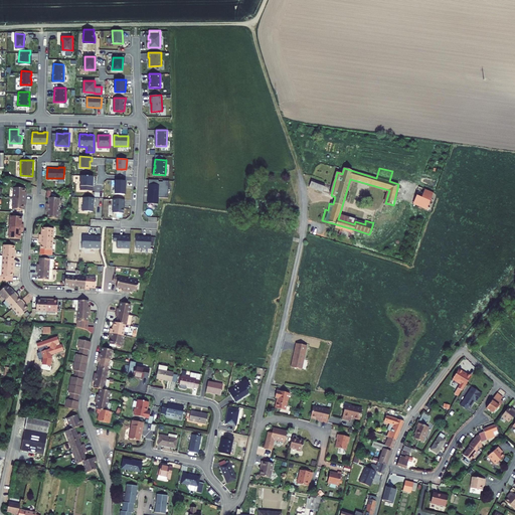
[(93,176),(80,175),(79,189),(93,190),(93,176)]
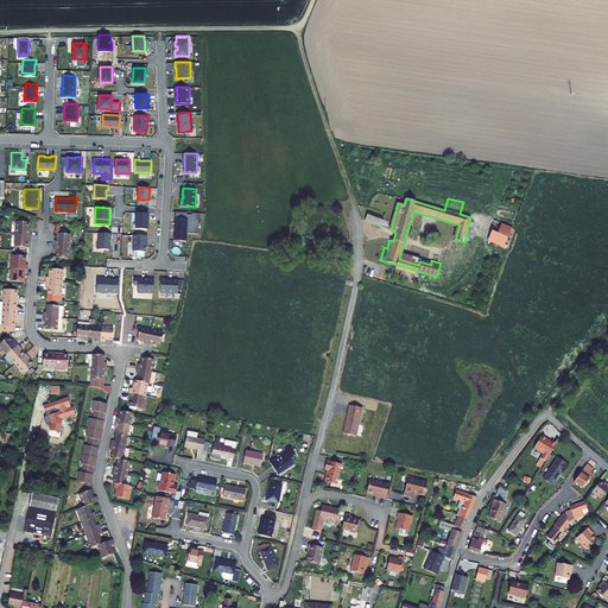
[(188,217),(188,214),(188,213),(177,211),(176,222),(179,222),(179,217),(188,217)]
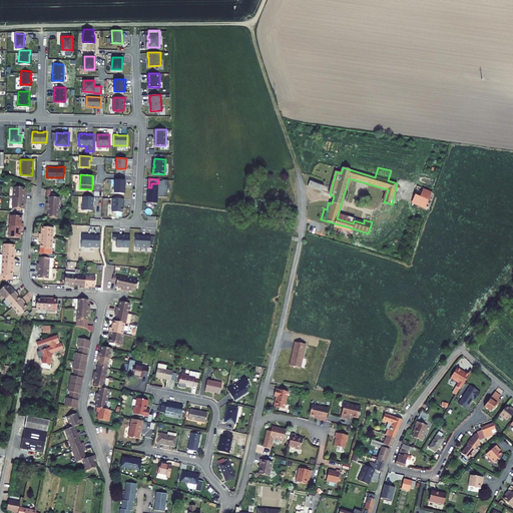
[(125,179),(115,179),(114,192),(123,193),(125,179)]
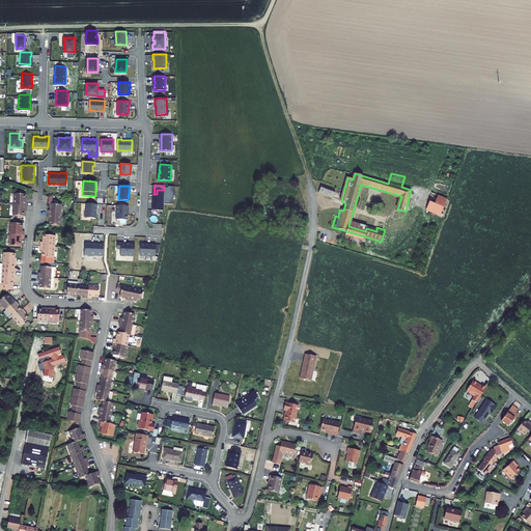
[(173,204),(174,186),(168,186),(168,187),(164,187),(164,190),(157,190),(157,194),(154,194),(152,210),(163,211),(164,203),(173,204)]
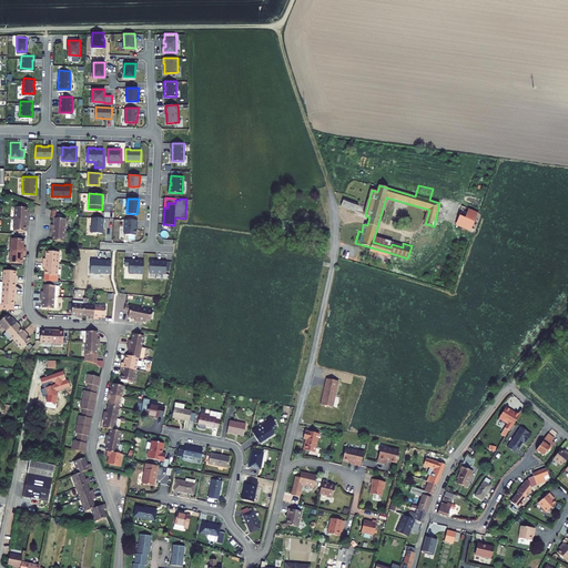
[(344,199),(341,206),(356,212),(358,204),(344,199)]
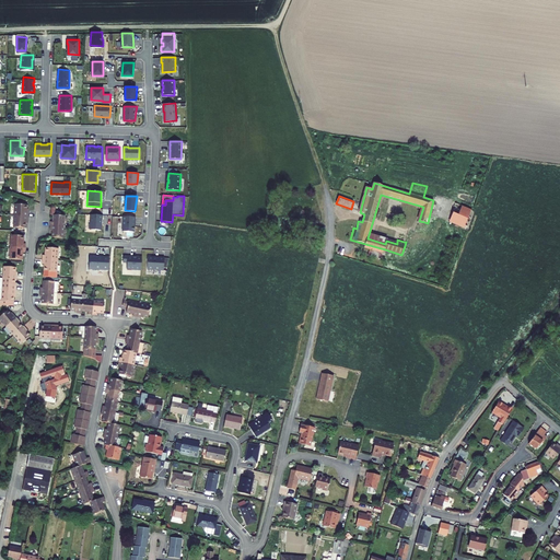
[(448,222),(464,228),(471,209),(456,203),(448,222)]
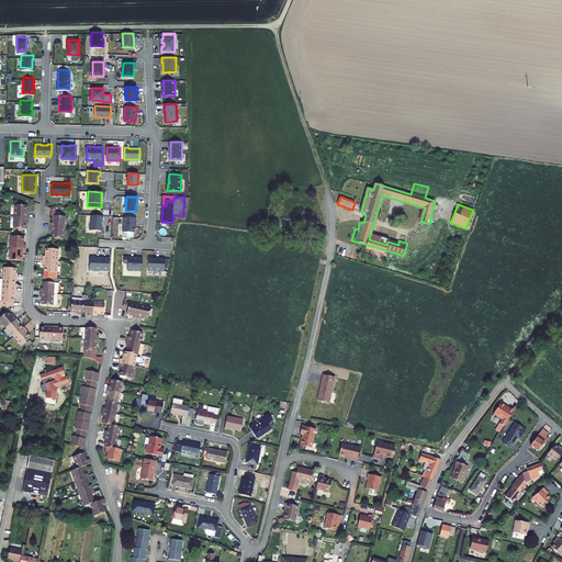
[(14,206),(13,216),(27,217),(27,211),(26,211),(25,206),(14,206)]
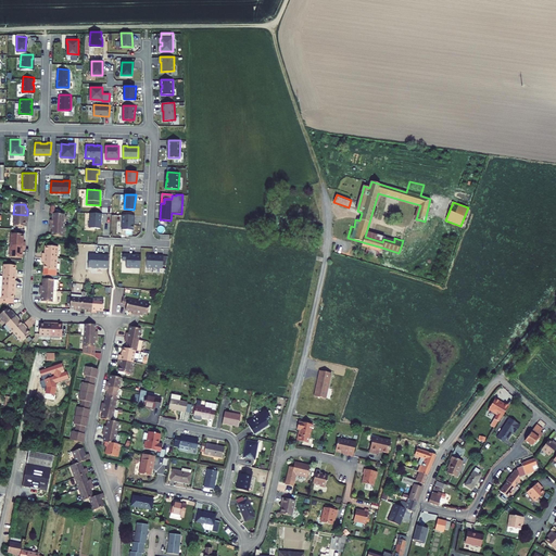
[(101,213),(90,212),(89,227),(100,228),(100,217),(101,217),(101,213)]
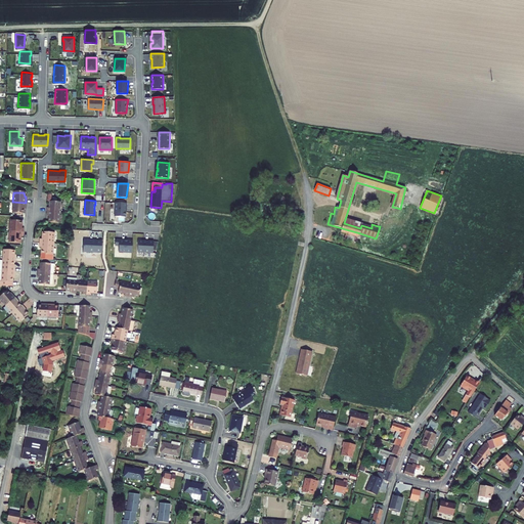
[(12,202),(11,213),(23,214),(23,210),(25,210),(26,203),(12,202)]
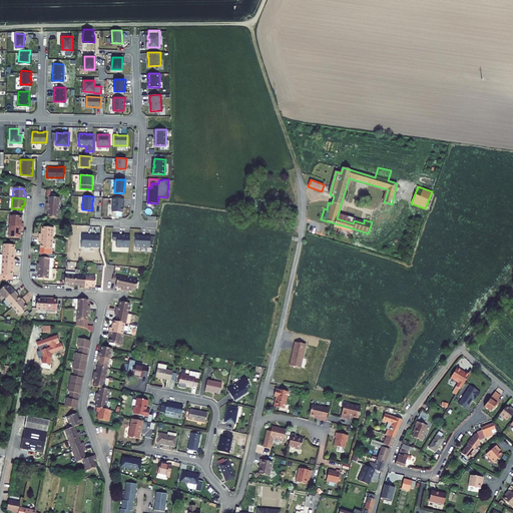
[(46,202),(45,207),(57,207),(58,197),(49,197),(48,202),(46,202)]
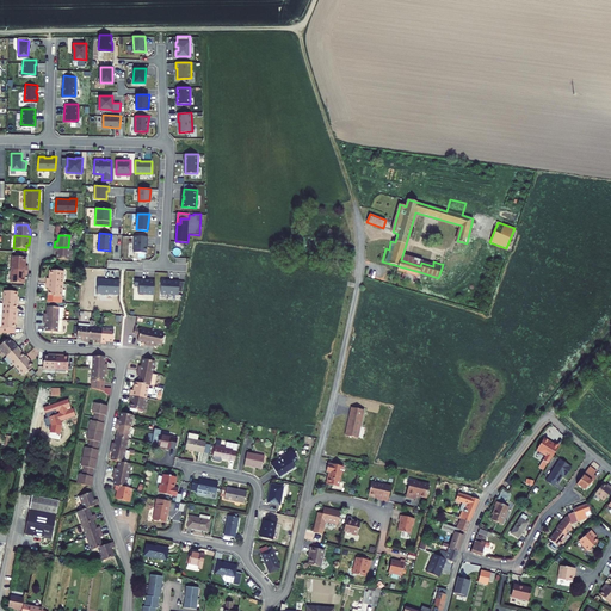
[(148,236),(134,235),(133,252),(146,253),(146,241),(147,241),(148,236)]
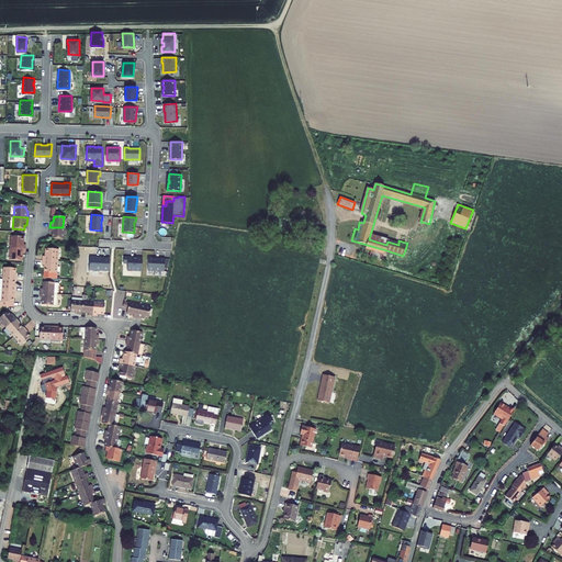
[(420,222),(416,229),(420,232),(426,223),(420,222)]
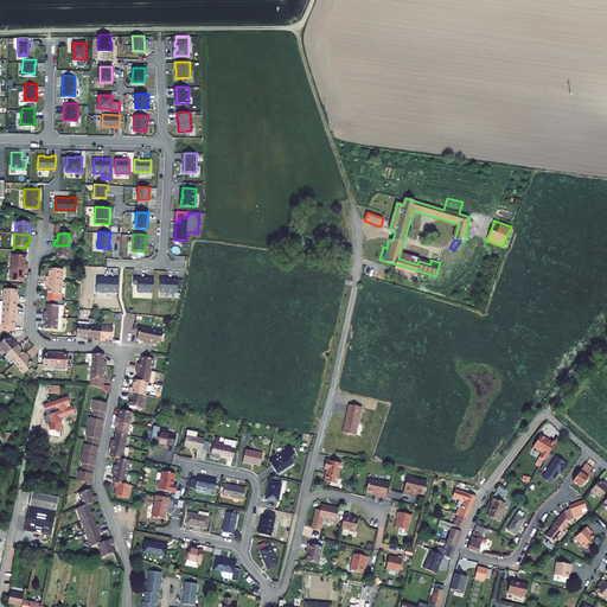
[(56,250),(56,259),(66,259),(68,246),(53,246),(53,250),(56,250)]
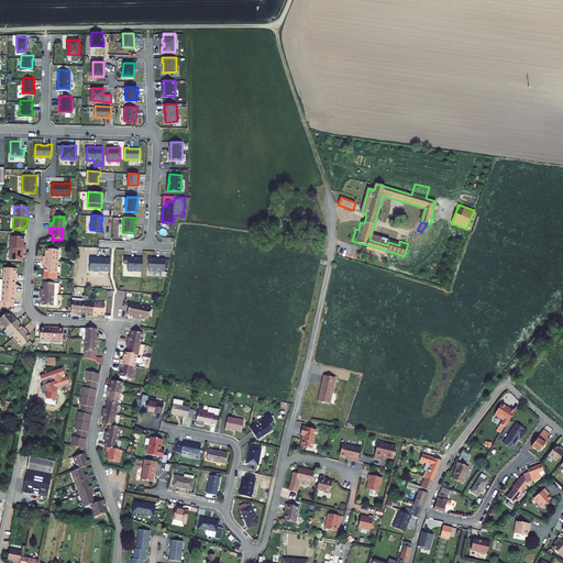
[(10,238),(9,249),(24,250),(25,245),(21,245),(21,239),(10,238)]
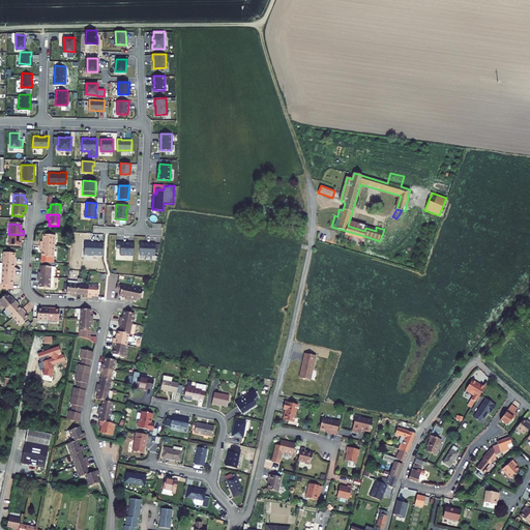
[(363,240),(364,236),(346,231),(345,235),(363,240)]
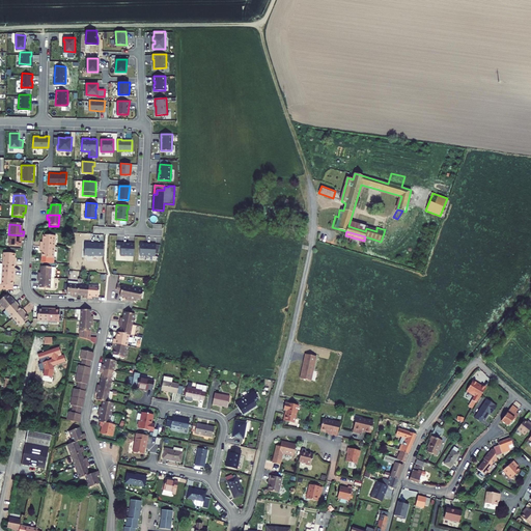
[(8,234),(7,245),(19,246),(20,240),(23,240),(23,235),(8,234)]
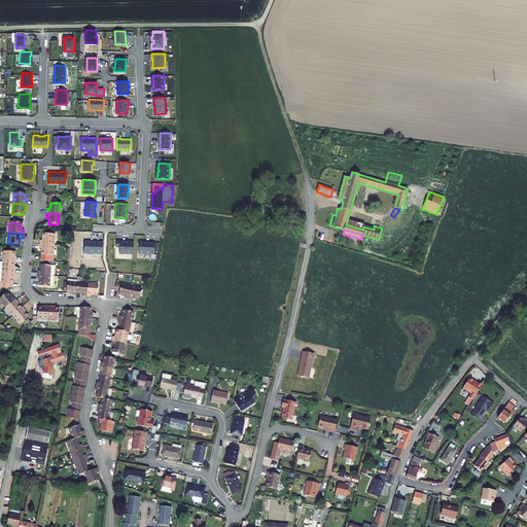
[(39,240),(39,244),(54,245),(55,235),(43,234),(42,241),(39,240)]
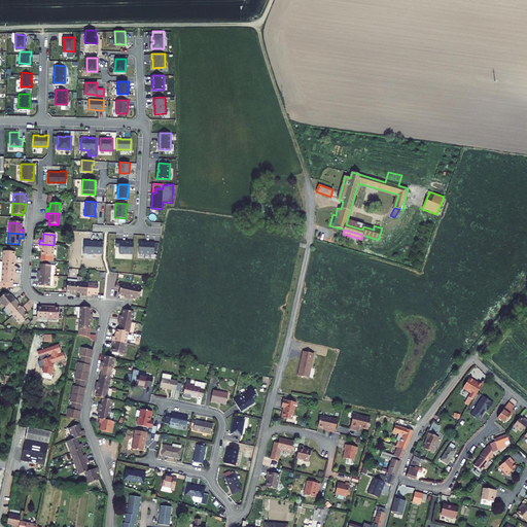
[(132,254),(133,242),(119,241),(119,253),(132,254)]
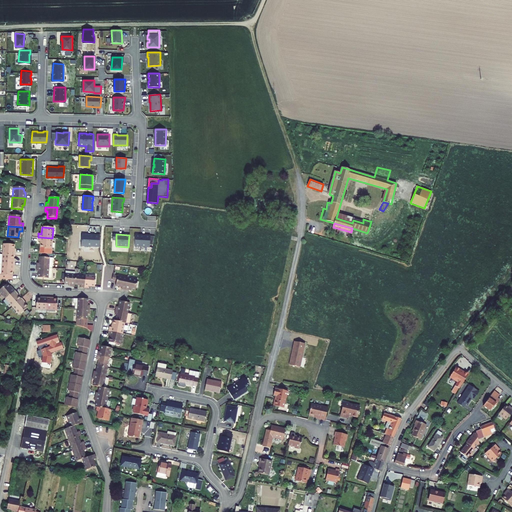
[(141,236),(141,235),(135,235),(134,246),(149,247),(150,235),(144,235),(144,236),(141,236)]
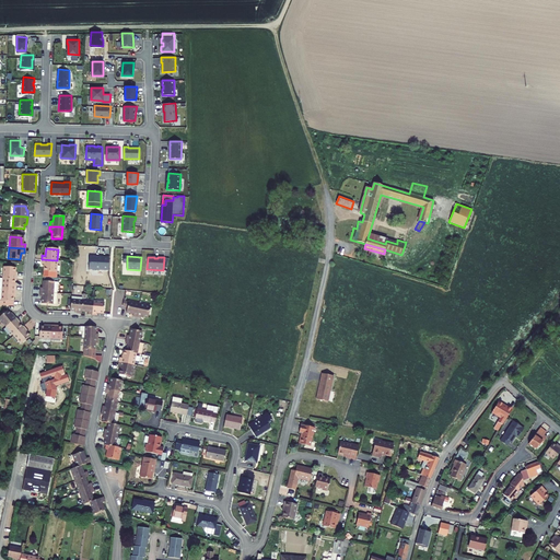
[(45,264),(44,271),(56,272),(57,260),(42,259),(41,264),(45,264)]
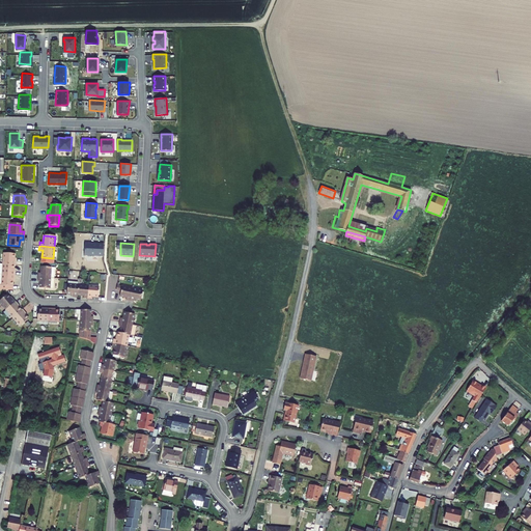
[(1,252),(1,262),(15,263),(15,257),(12,256),(14,253),(1,252)]
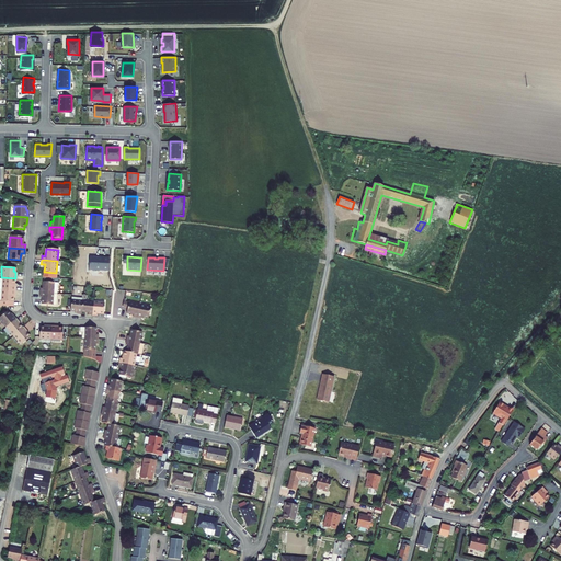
[(1,277),(0,289),(14,290),(15,278),(1,277)]
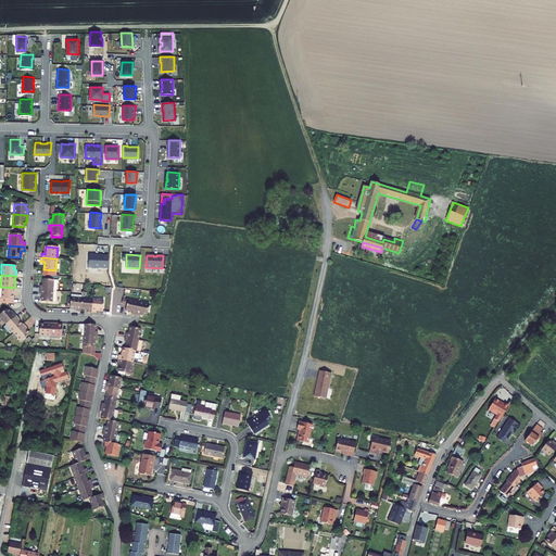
[(39,286),(39,289),(52,290),(53,279),(43,278),(42,286),(39,286)]
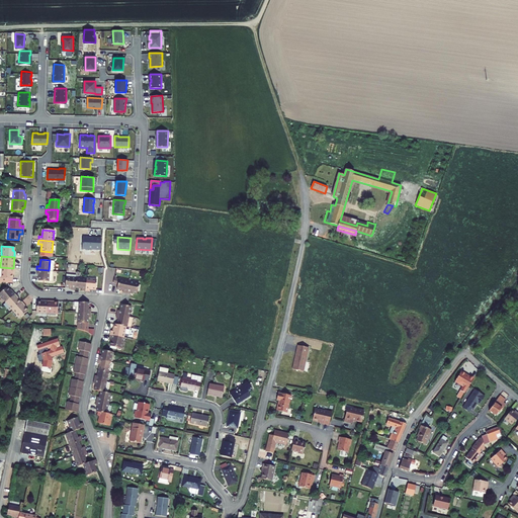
[(76,272),(76,265),(68,264),(67,272),(76,272)]
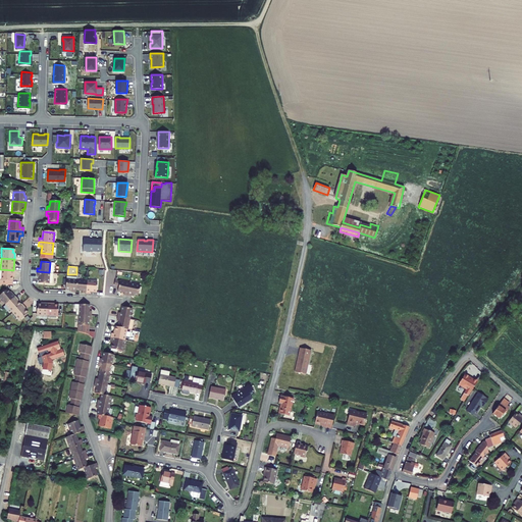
[(0,282),(10,283),(11,280),(11,275),(13,275),(13,270),(0,269),(0,282)]
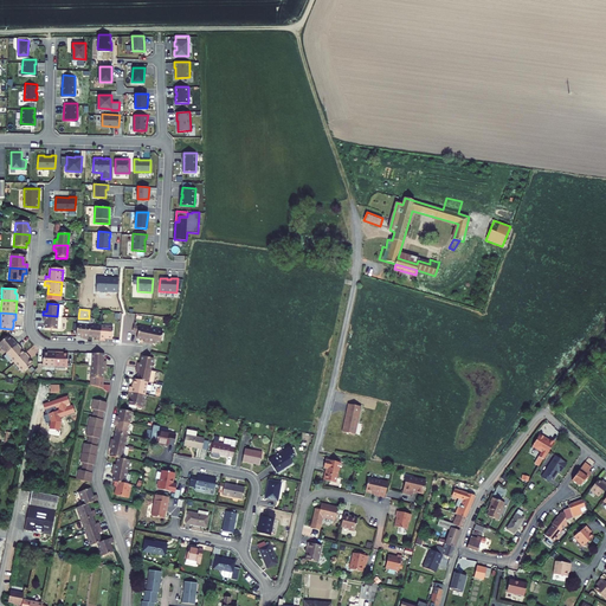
[(45,328),(60,329),(62,316),(57,316),(43,315),(42,321),(45,321),(45,328)]
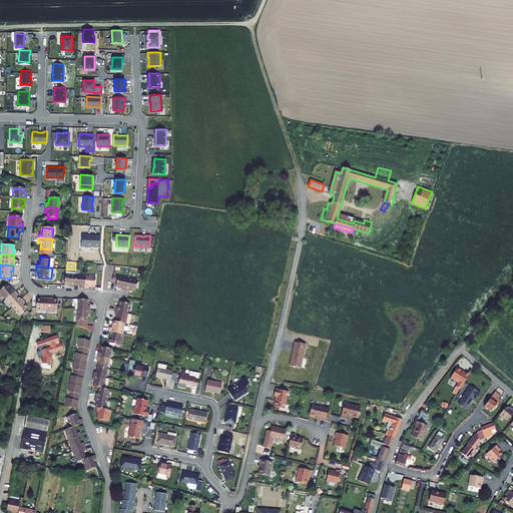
[(64,273),(63,283),(69,284),(69,286),(73,286),(73,284),(74,274),(64,273)]
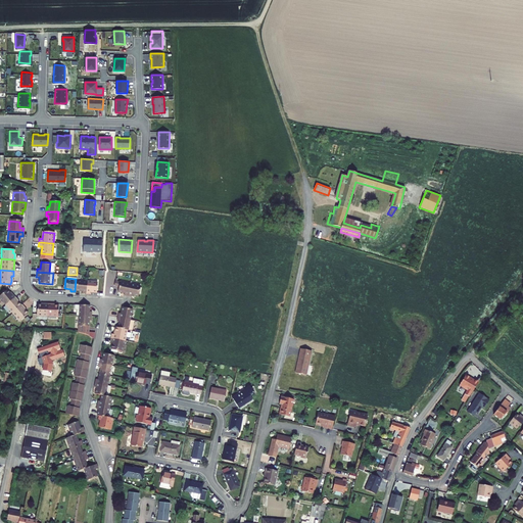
[(86,280),(76,279),(75,289),(82,290),(82,292),(85,292),(86,280)]
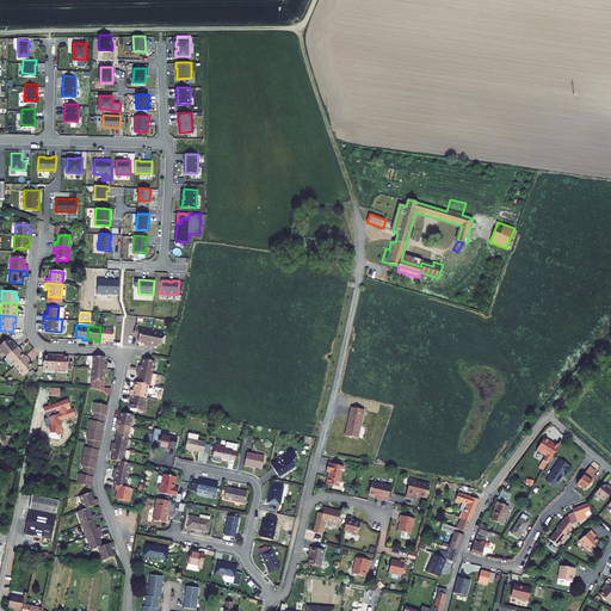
[(112,328),(100,327),(99,341),(104,341),(104,339),(111,340),(112,328)]
